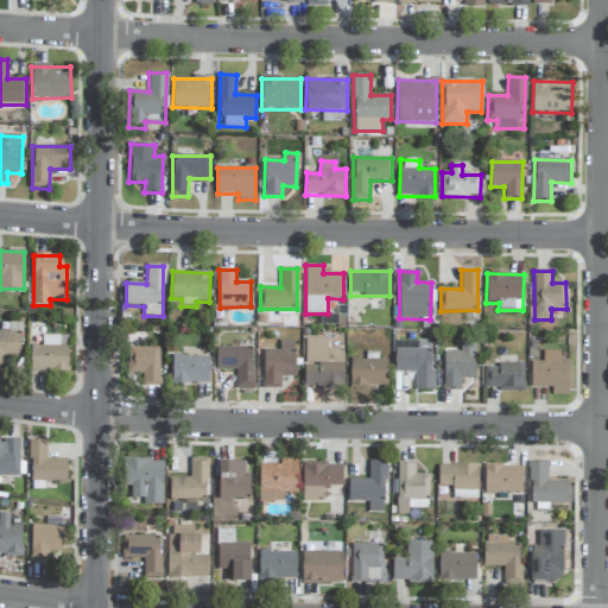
[(20,359),(20,333),(0,331),(0,368),(6,369),(6,358),(20,359)]
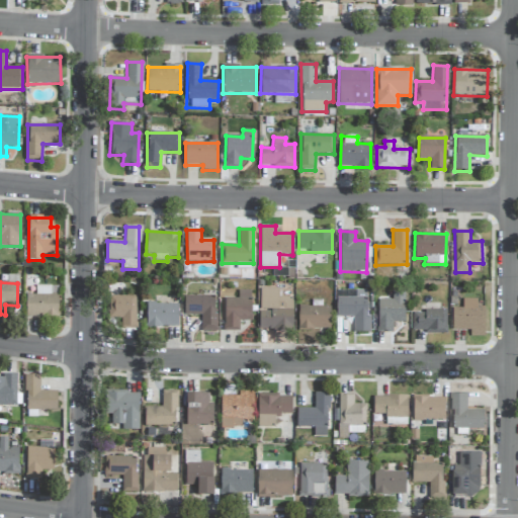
[(25,317),(58,318),(58,286),(36,285),(36,295),(26,295),(25,317)]
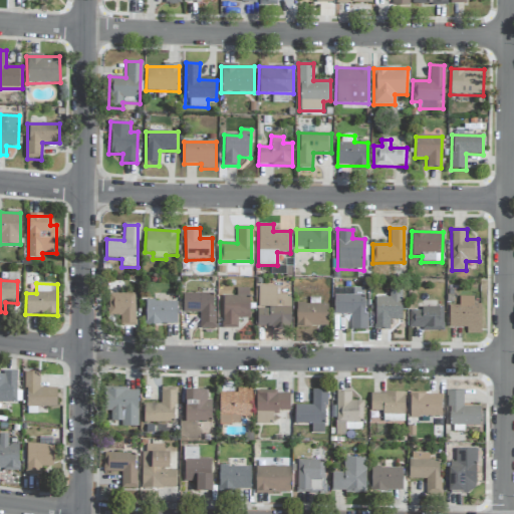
[(276,287),(258,286),(257,328),(290,329),(291,295),(276,295),(276,287)]
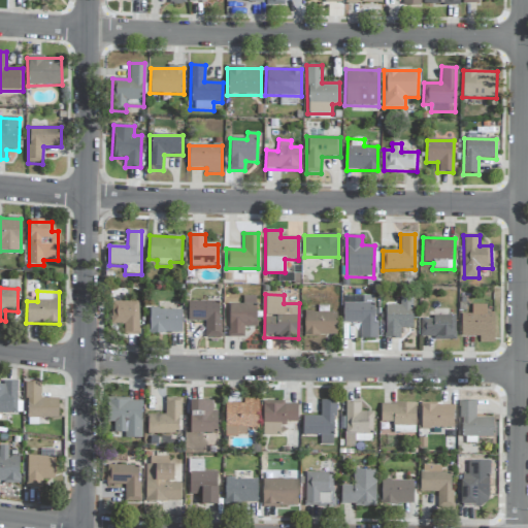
[(230,304),(229,337),(243,337),(243,327),(256,327),(256,296),(242,296),(242,304),(230,304)]
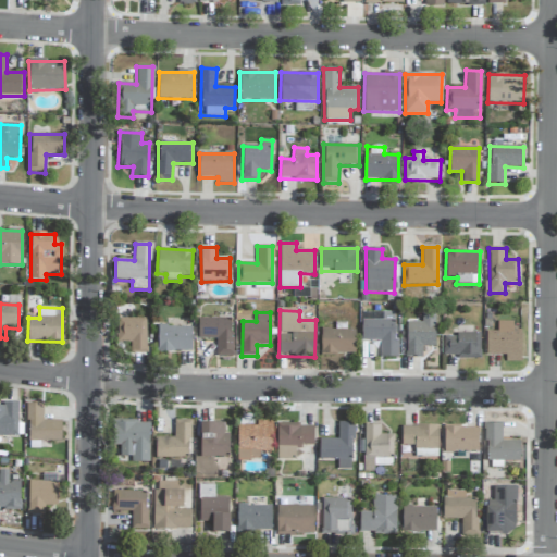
[(380,357),(398,358),(398,341),(394,341),(395,312),(361,312),(361,341),(381,342),(380,357)]
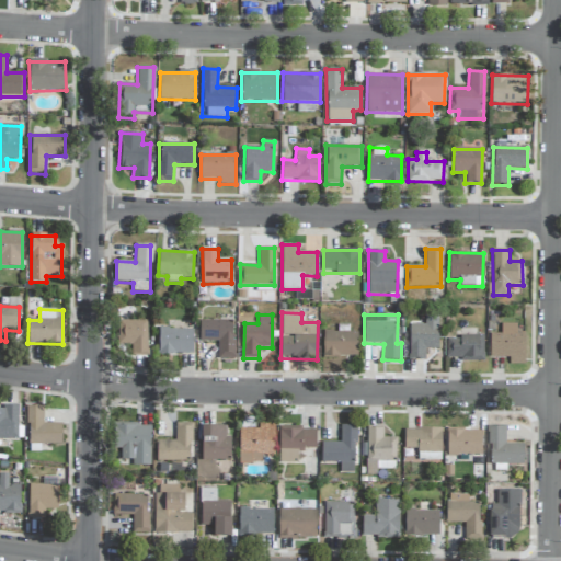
[(410,324),(409,358),(425,359),(425,348),(438,348),(438,319),(419,319),(419,324),(410,324)]
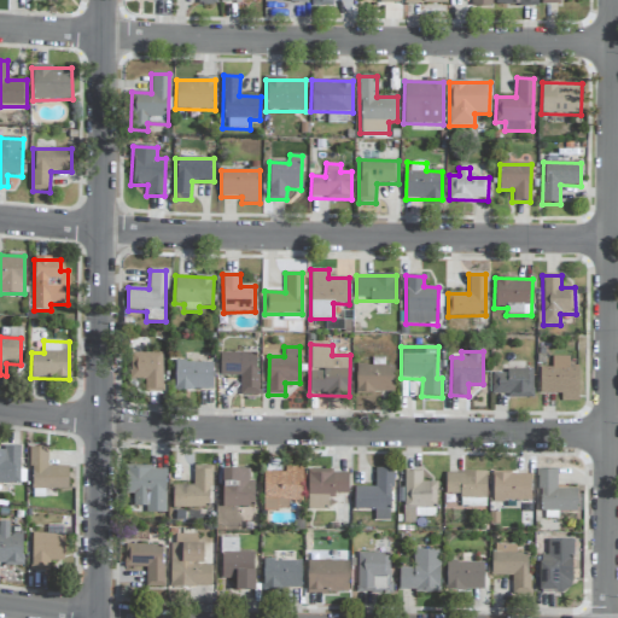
[(162,353),(129,354),(130,380),(145,380),(145,391),(163,391),(162,353)]
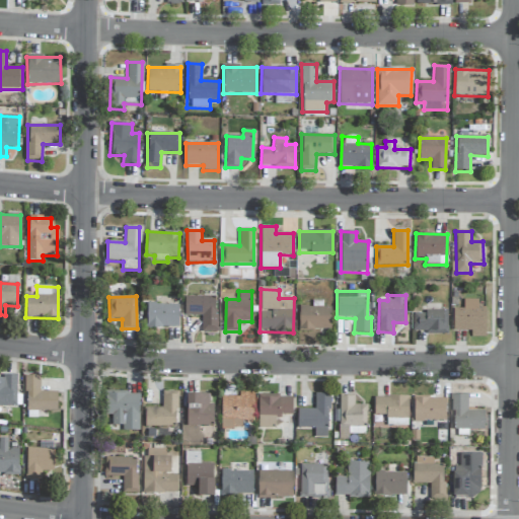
[(184,315),(202,316),(202,332),(216,332),(217,297),(184,296),(184,315)]
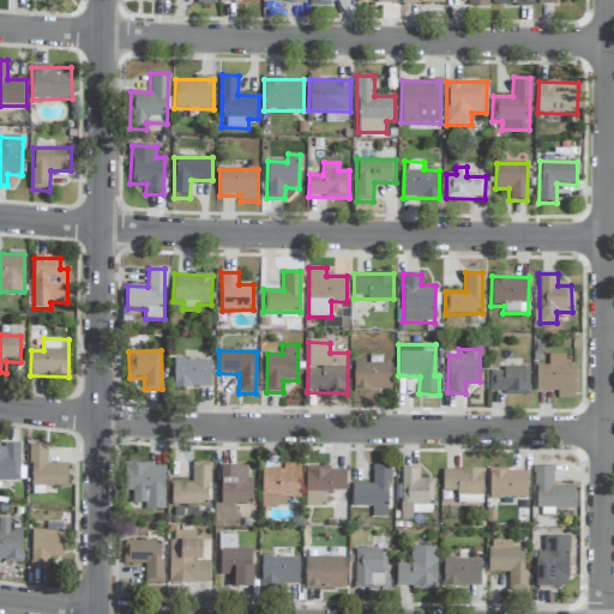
[(174,387),(211,387),(211,360),(174,360),(174,387)]
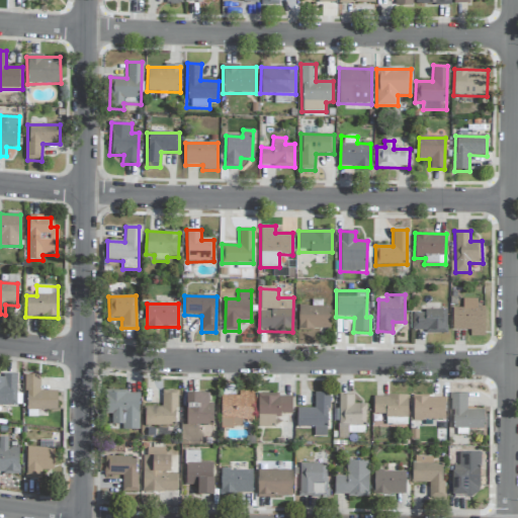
[(298,330),(331,330),(330,307),(298,307),(298,330)]
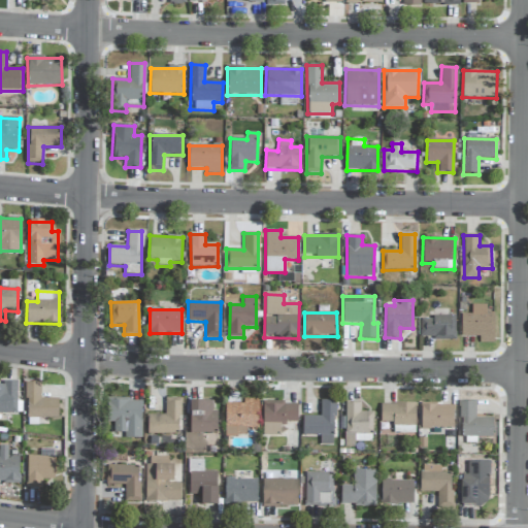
[(494,314),(462,314),(462,336),(480,336),(480,343),(494,343),(494,314)]
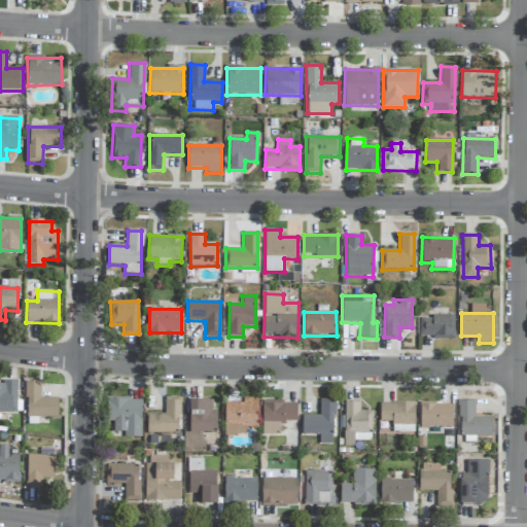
[(454,317),(419,316),(419,338),(454,339),(454,317)]
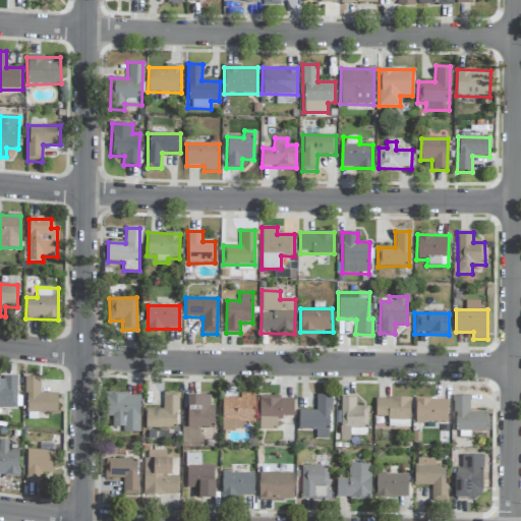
[(2,386),(0,385),(0,407),(17,407),(16,377),(2,377),(2,386)]
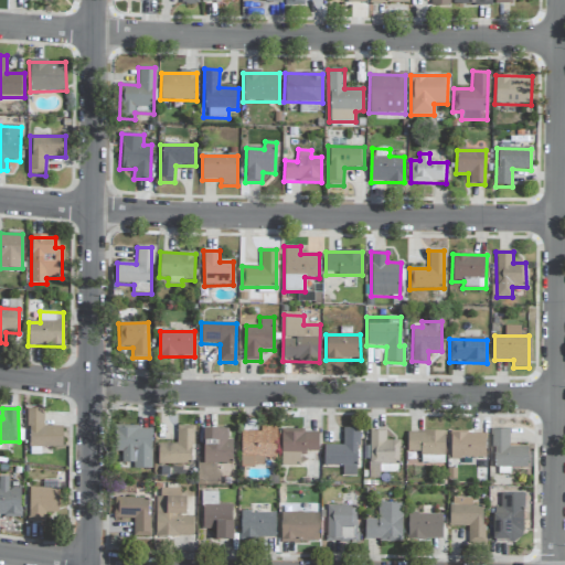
[(63,448),(63,427),(43,426),(43,409),(28,409),(28,447),(63,448)]
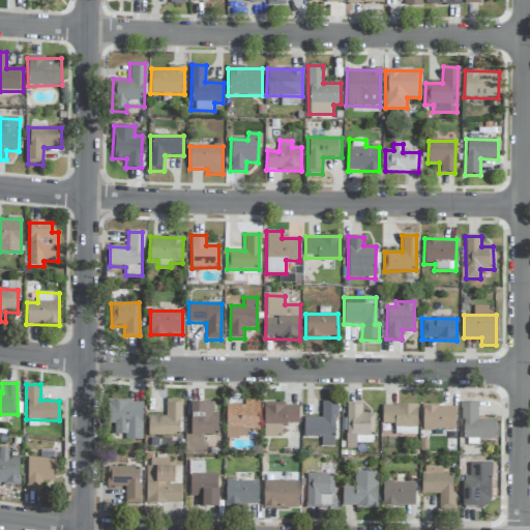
[(147,436),(180,436),(181,400),(166,400),(166,416),(147,416),(147,436)]
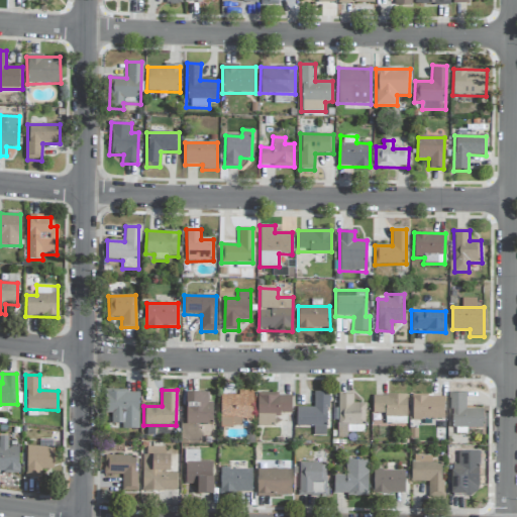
[(220,396),(220,427),(240,427),(240,420),(252,420),(252,390),(238,390),(238,395),(220,396)]
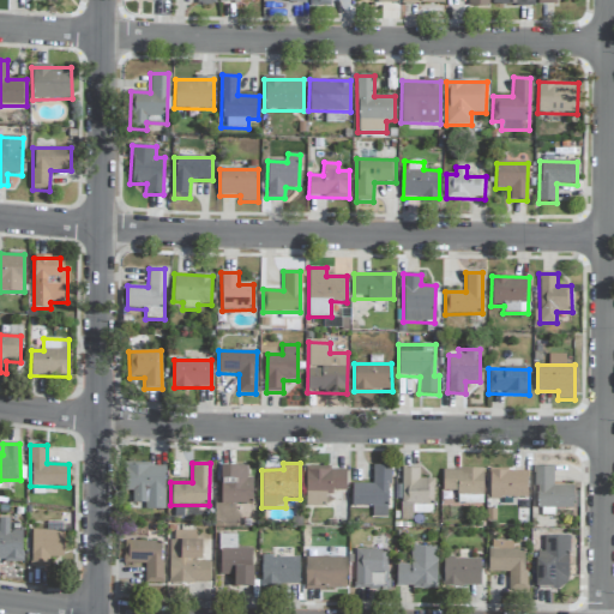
[(164,510),(164,465),(126,464),(126,491),(132,491),(132,504),(144,504),(144,510),(164,510)]
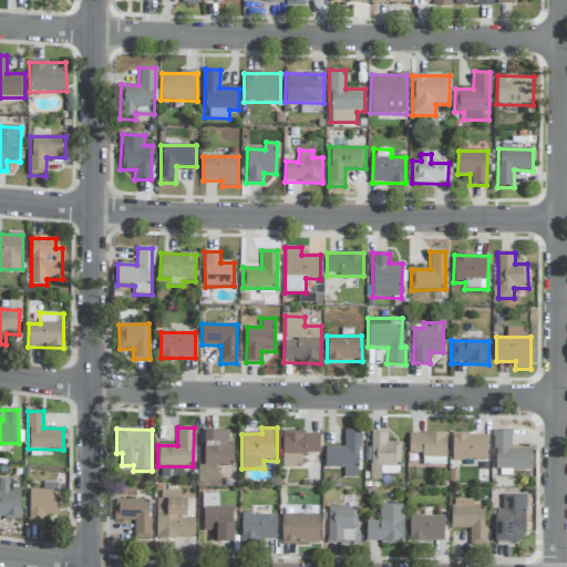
[(325,467),(343,468),(343,478),(359,478),(360,430),(344,430),(343,447),(326,447),(325,467)]
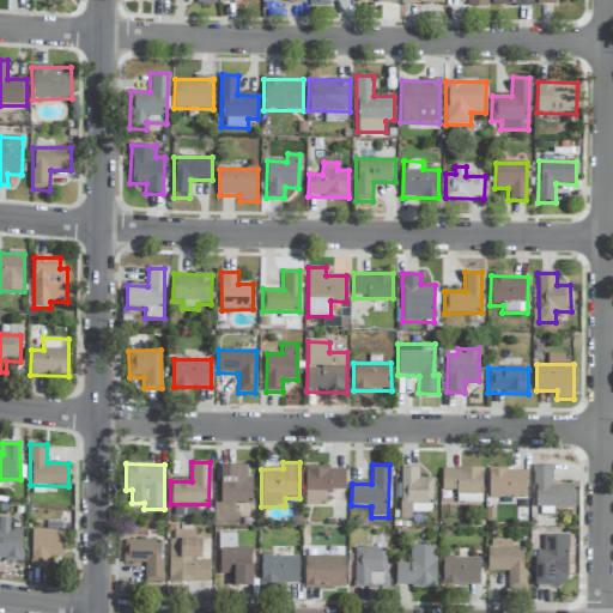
[(247,466),(220,466),(220,503),(252,503),(253,477),(247,477),(247,466)]
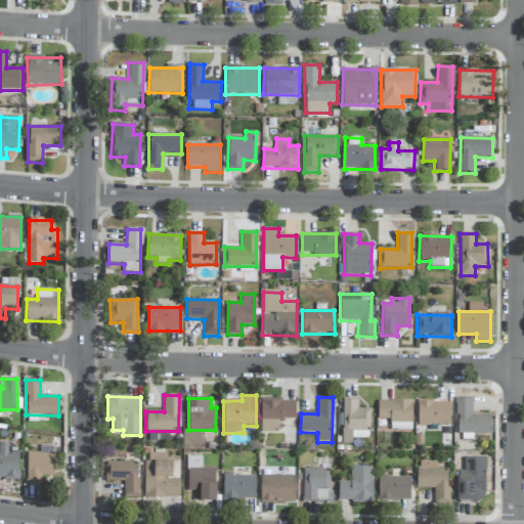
[(369,438),(369,408),(357,408),(357,398),(343,399),(343,441),(352,441),(352,439),(369,438)]
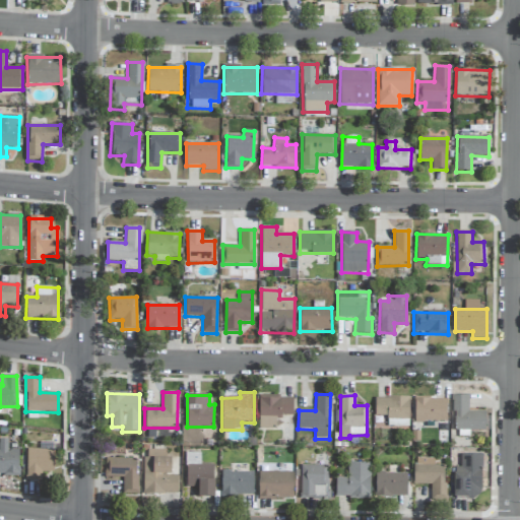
[(294,417),(293,396),(258,396),(259,429),(275,429),(275,417),(294,417)]
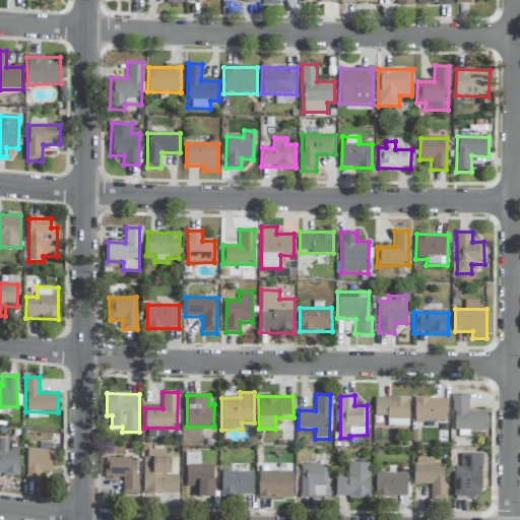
[(468,396),(453,396),(454,431),(485,431),(485,411),(469,411),(468,396)]
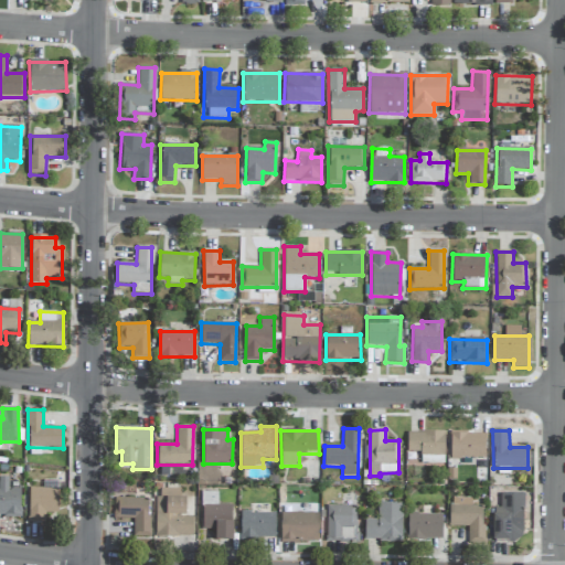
[(444,465),(445,433),(407,432),(407,452),(422,452),(420,464),(444,465)]
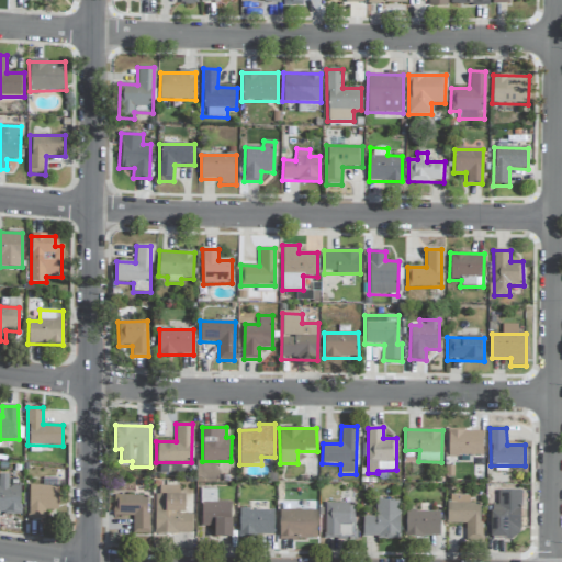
[(448,430),(448,456),(482,457),(483,430),(448,430)]
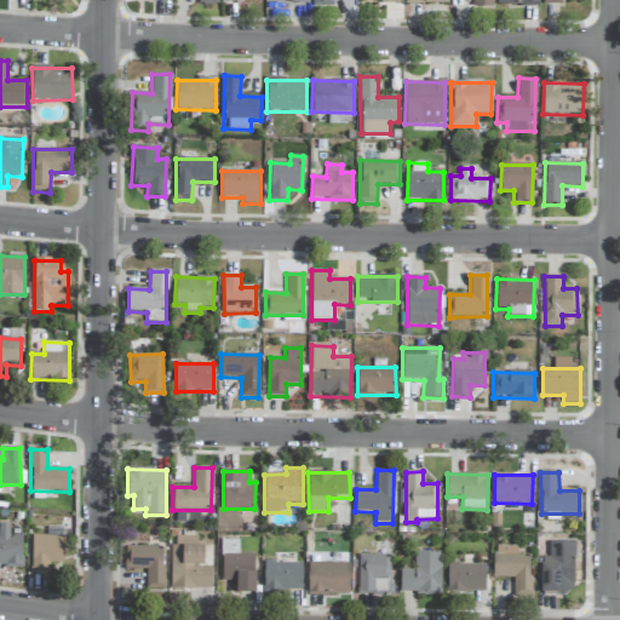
[(23,537),(10,537),(10,524),(0,523),(0,567),(22,567),(23,537)]
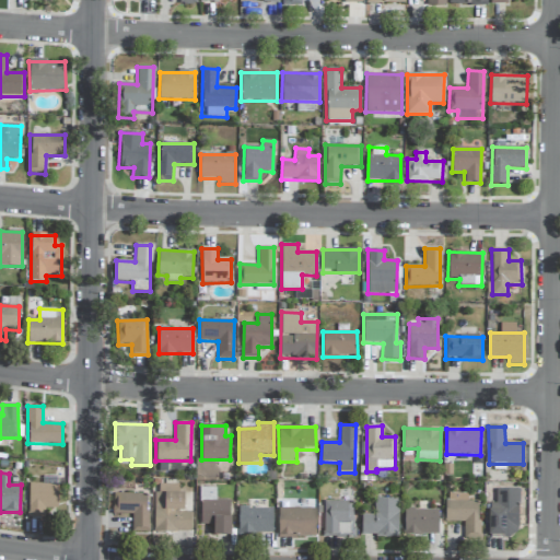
[(57,485),(28,485),(28,518),(45,518),(44,509),(57,509),(57,485)]
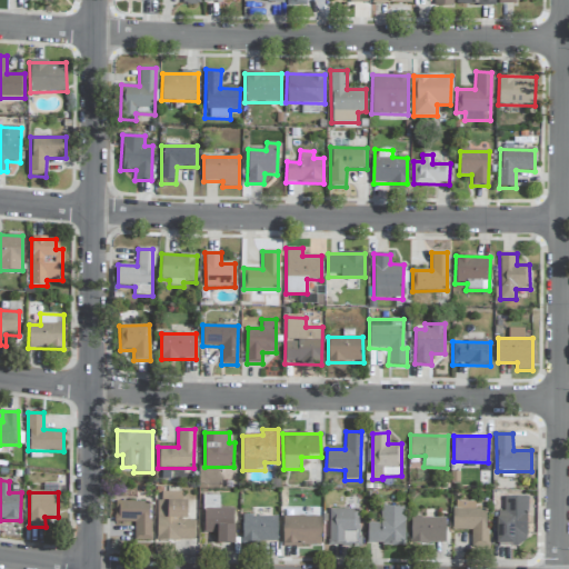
[(193,541),(195,520),(187,520),(187,501),(181,501),(181,492),(158,492),(157,540),(193,541)]
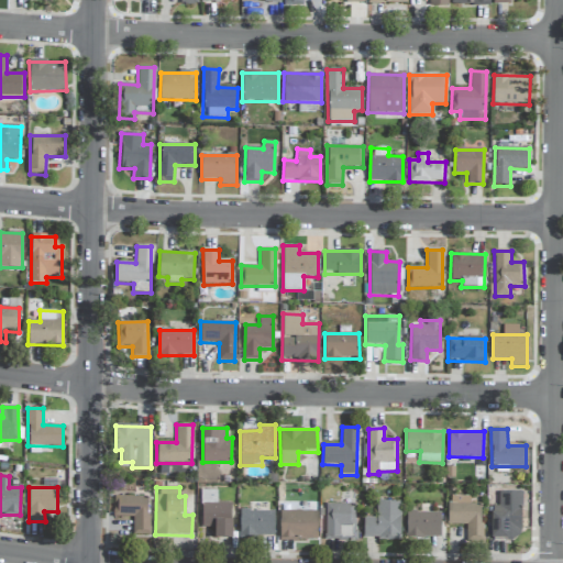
[(232,539),(231,504),(217,504),(217,490),(201,490),(201,528),(214,528),(214,539),(232,539)]
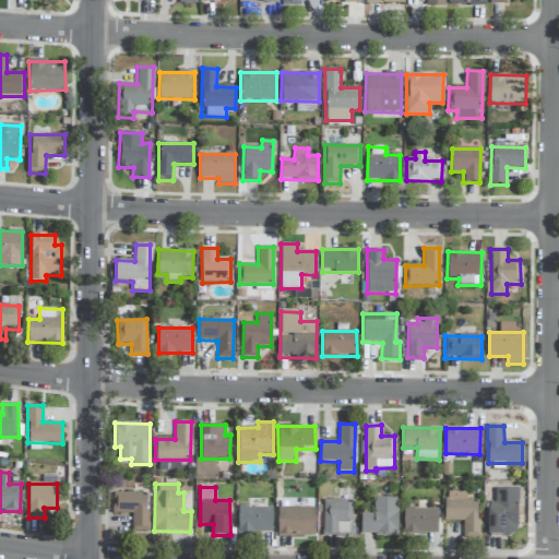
[(519,488),(496,488),(496,502),(488,502),(488,535),(518,535),(519,488)]
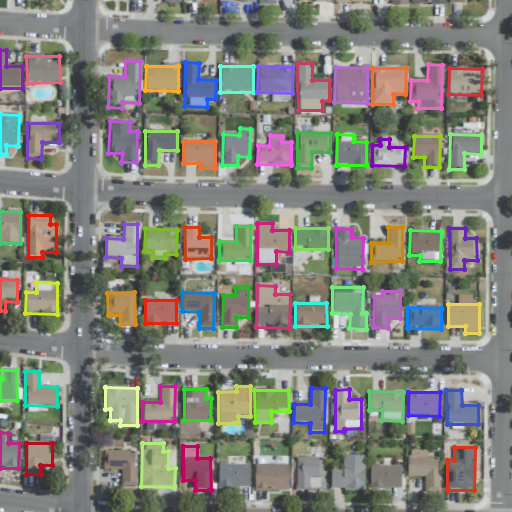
[(135,451),(103,452),(103,470),(120,470),(121,487),(135,486),(135,451)]
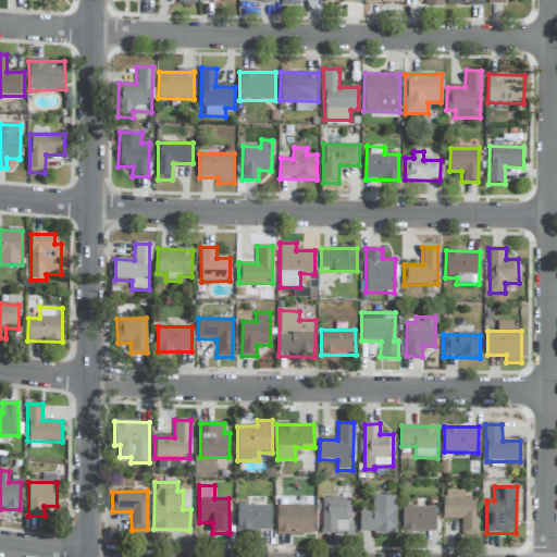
[(465,491),(443,491),(443,519),(461,519),(461,537),(477,537),(478,498),(465,498),(465,491)]
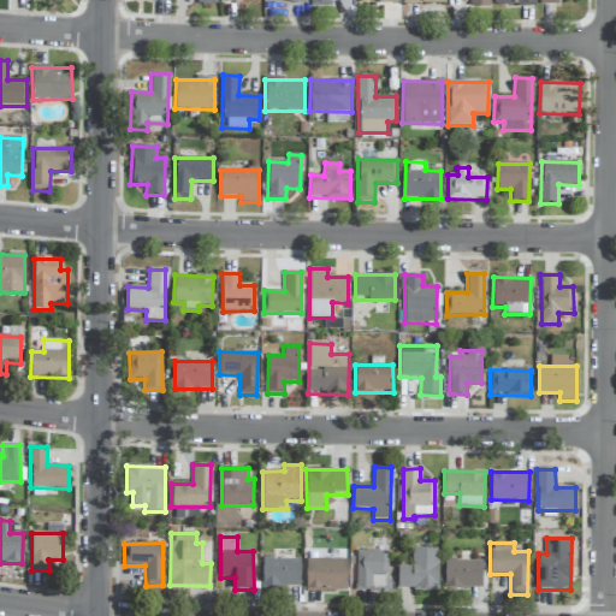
[(438,591),(439,549),(412,549),(412,567),(397,567),(397,590),(438,591)]
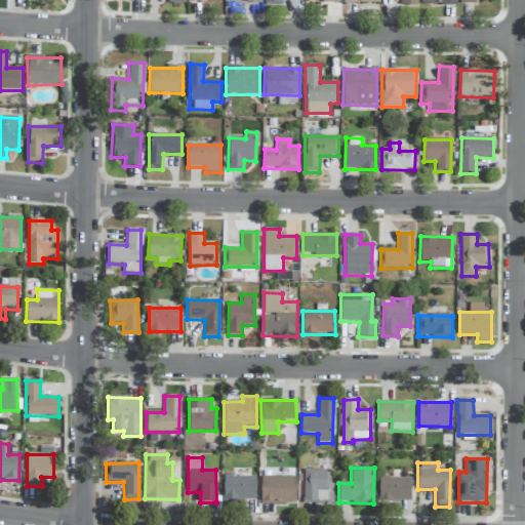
[(331,471),(304,470),(304,502),(331,502),(331,471)]
